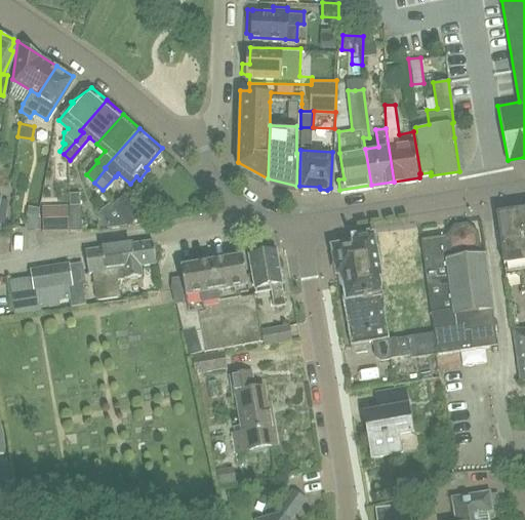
[(68,202),(69,226),(80,225),(79,202),(77,176),(69,177),(70,202),(68,202)]
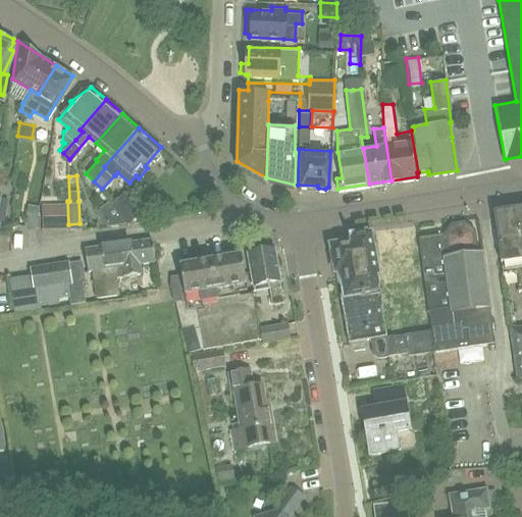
[(111,200),(126,220),(127,221),(140,213),(123,191),(112,199),(111,200)]
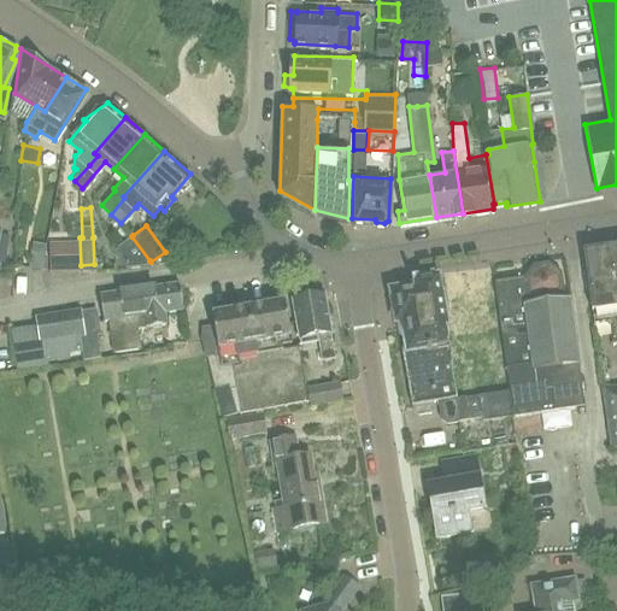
[(0,259),(5,262),(10,234),(0,230),(0,259)]
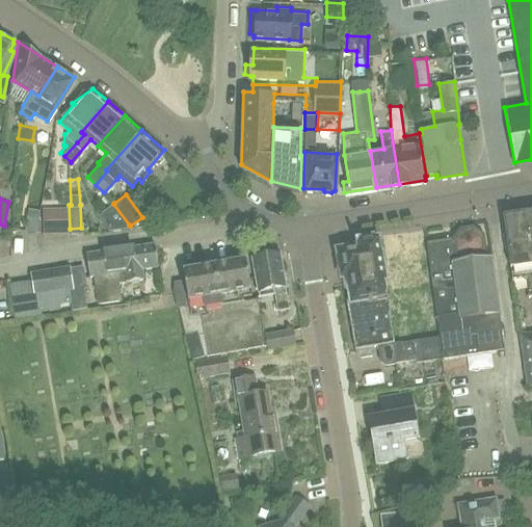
[(113,204),(114,203),(112,202),(101,211),(108,228),(129,225),(113,204)]
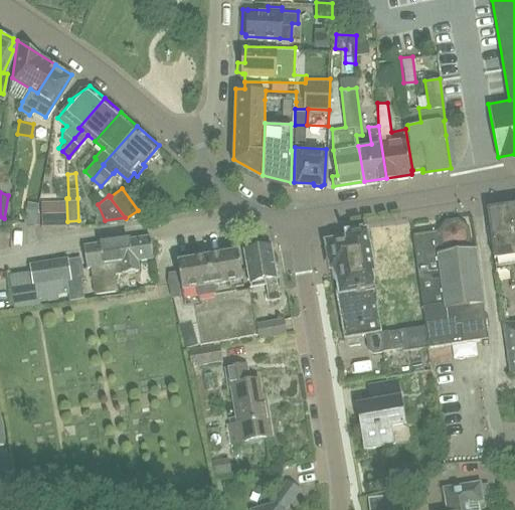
[(67,221),(66,198),(41,199),(42,223),(67,223),(67,221)]
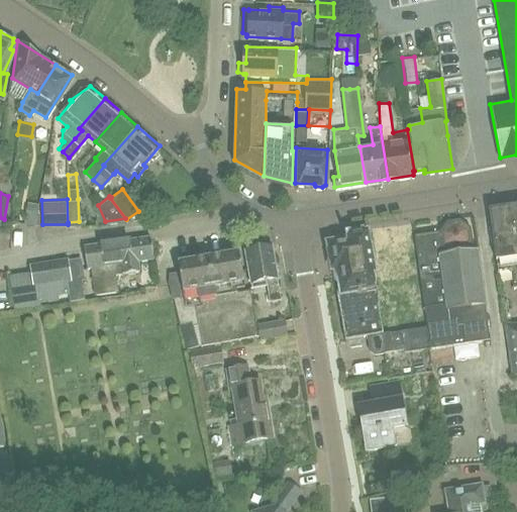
[(24,221),(34,223),(37,202),(27,200),(24,221)]
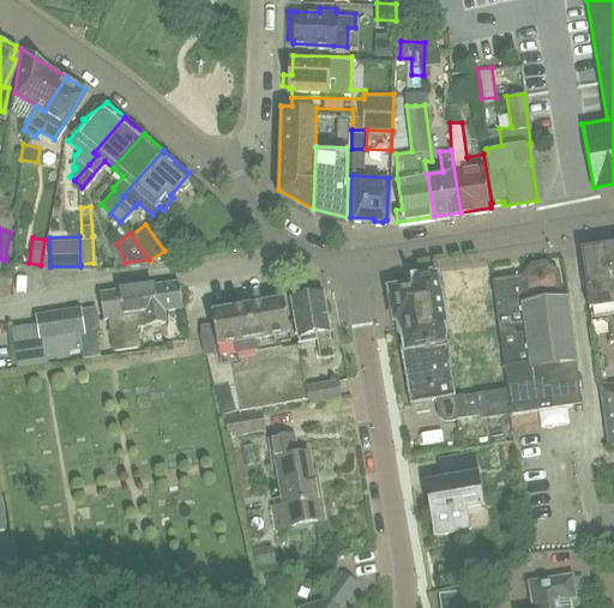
[(608,339),(613,338),(613,245),(613,240),(578,246),(589,319),(589,320),(606,318),(608,339)]
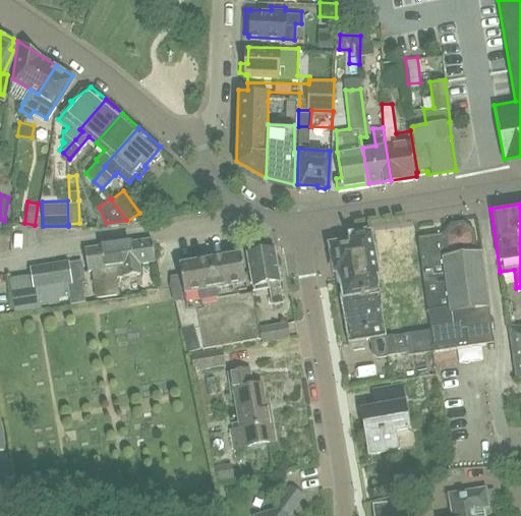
[(479,248),(477,249),(474,227),(463,219),(450,221),(442,232),(416,235),(429,326),(432,348),(432,349),(484,342),(479,305),(487,304),(479,248)]
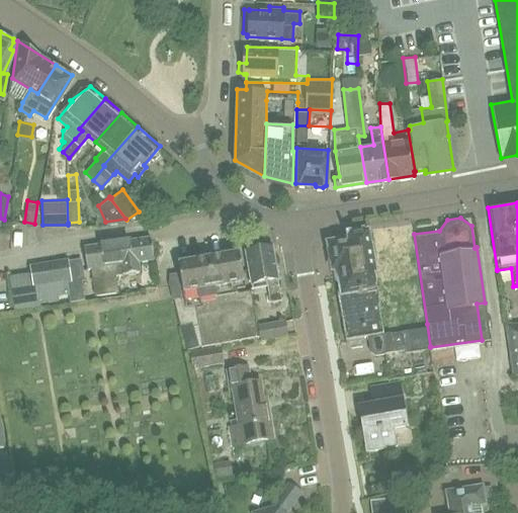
[(337,266),(341,290),(376,285),(374,273),(376,273),(368,228),(327,235),(333,267),(337,266)]
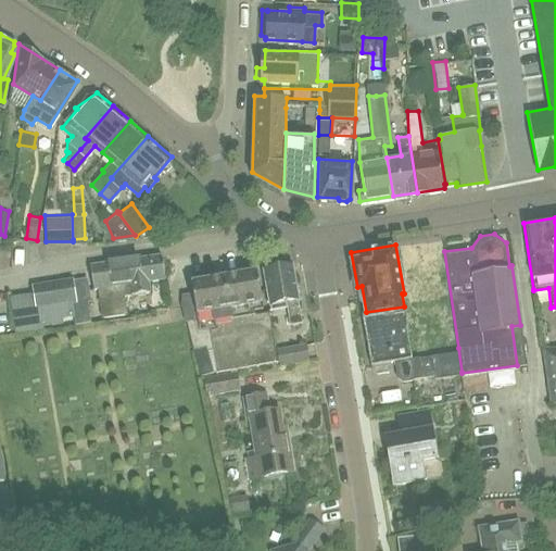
[(165,275),(161,252),(90,263),(93,286),(99,285),(103,314),(127,311),(124,292),(150,289),(148,277),(165,275)]
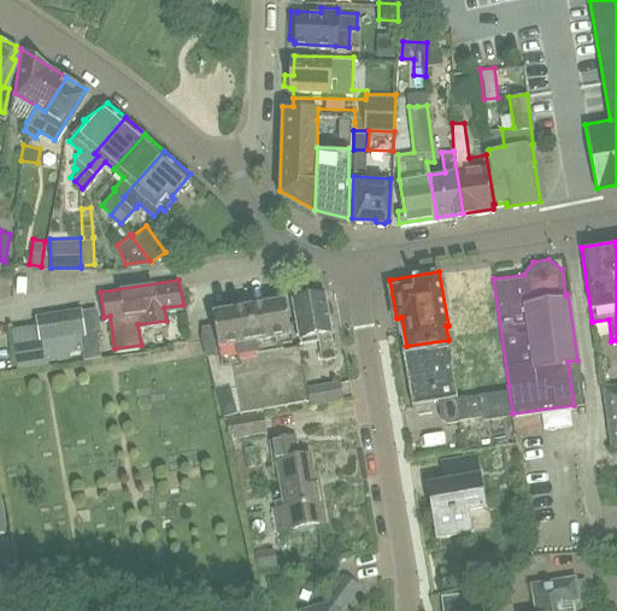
[(322,357),(335,354),(324,291),(293,297),(300,335),(317,332),(322,357)]
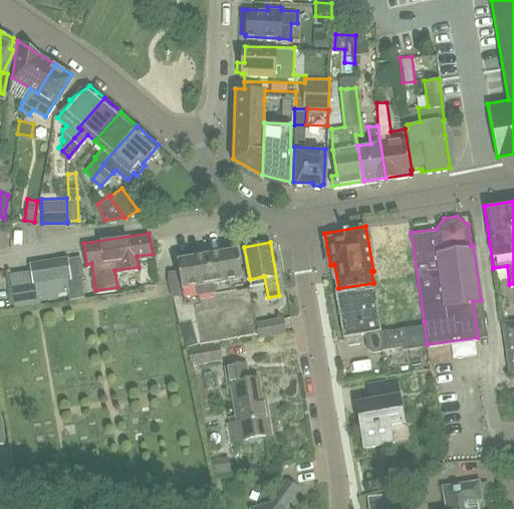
[(170,270),(169,278),(172,291),(173,294),(180,321),(186,343),(186,344),(199,340),(222,336),(251,330),(243,282),(236,248),(234,249),(229,250),(207,254),(180,258),(177,259),(179,268),(170,270)]
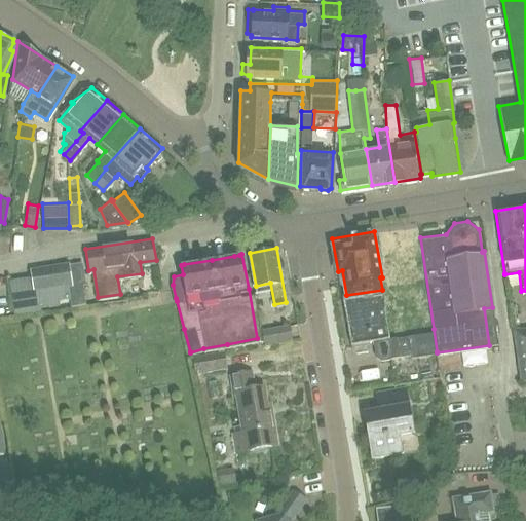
[(72,282),(69,262),(32,268),(36,300),(69,295),(67,283),(72,282)]
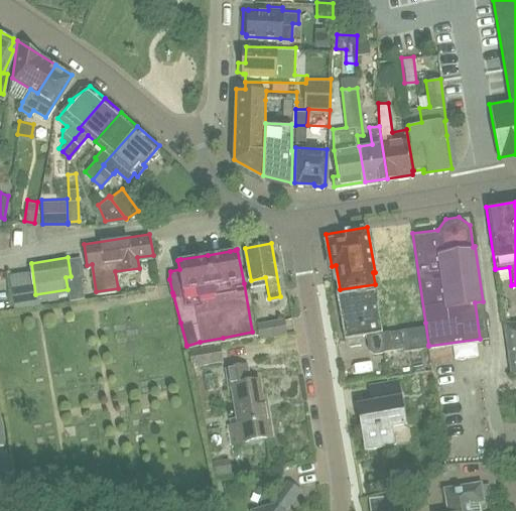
[(71,276),(66,277),(68,289),(70,298),(85,296),(82,275),(71,276)]
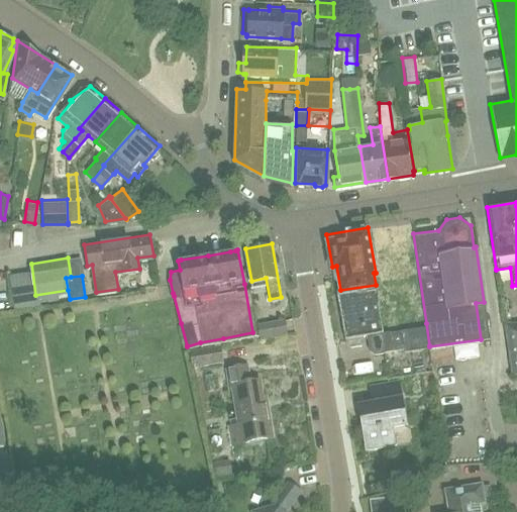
[(405,349),(429,345),(426,323),(401,327),(390,329),(390,330),(383,331),(377,302),(379,301),(376,285),(340,290),(336,291),(344,337),(343,337),(344,341),(349,345),(360,344),(365,336),(367,335),(368,348),(374,352),(393,349),(392,348),(404,346),(405,349)]
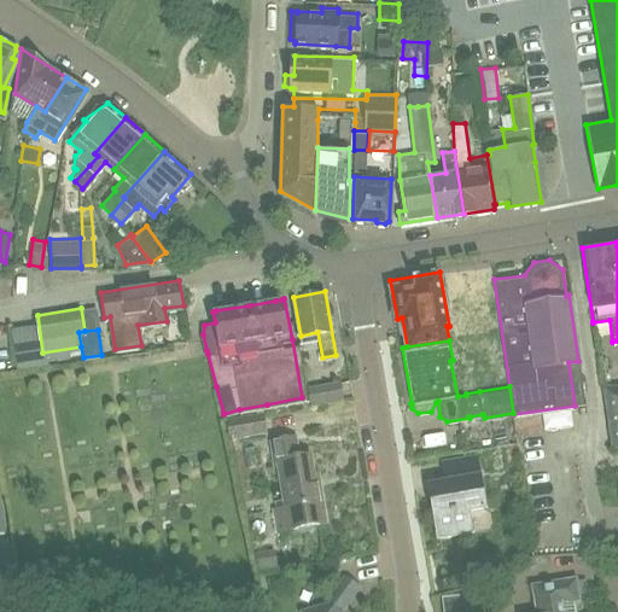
[(340,379),(308,384),(310,402),(343,396),(340,379)]
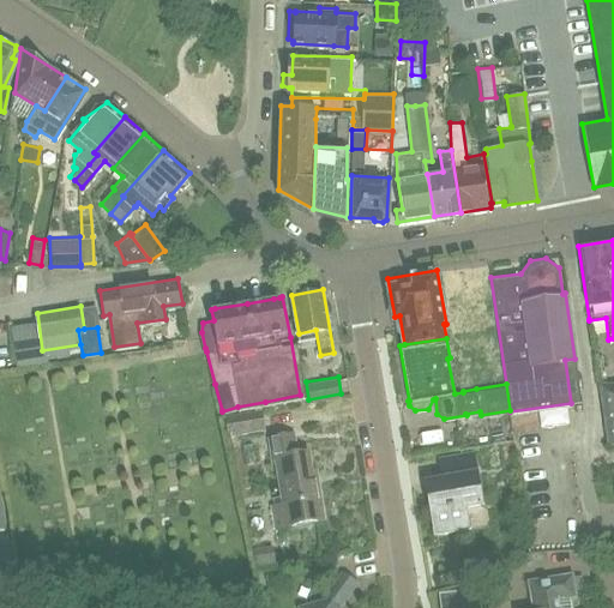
[(613,441),(613,380),(599,383),(608,443),(613,441)]
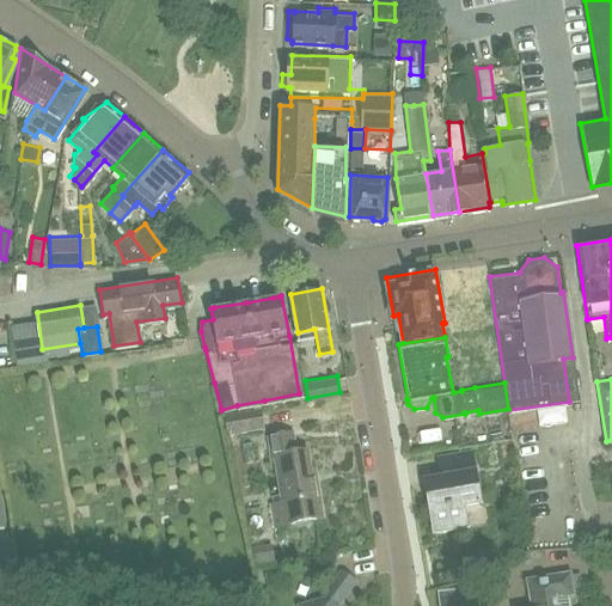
[(222,412),(227,432),(263,426),(261,405),(222,412)]
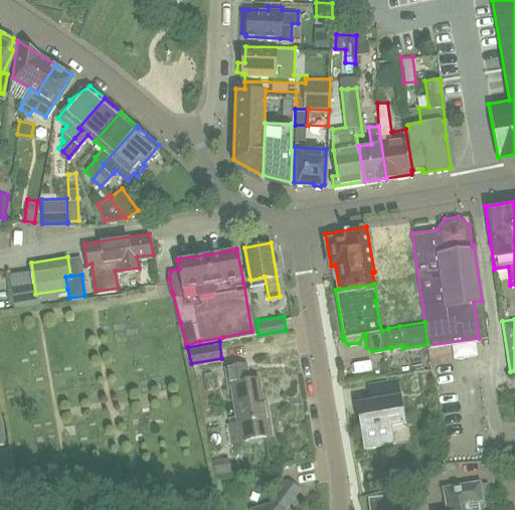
[(247,380),(244,362),(225,366),(228,384),(231,383),(236,414),(228,415),(229,422),(228,423),(230,441),(271,434),(265,393),(261,394),(258,378),(247,380)]
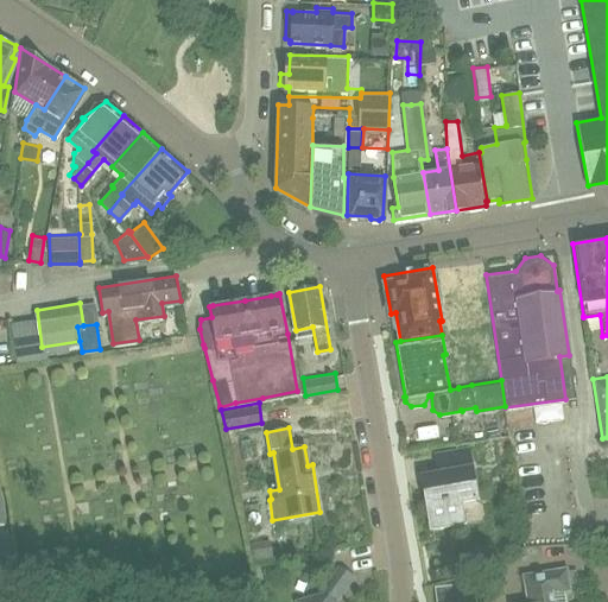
[(423,476),(431,525),(462,519),(458,500),(475,496),(467,448),(436,454),(439,473),(423,476)]
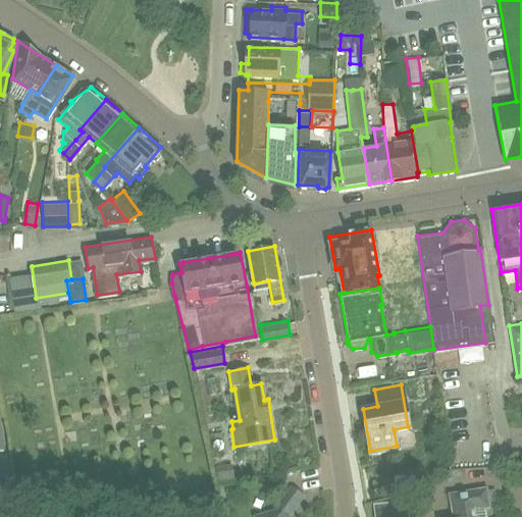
[(302,494),(291,485),(273,509),(255,514),(255,516),(285,516),(302,494)]
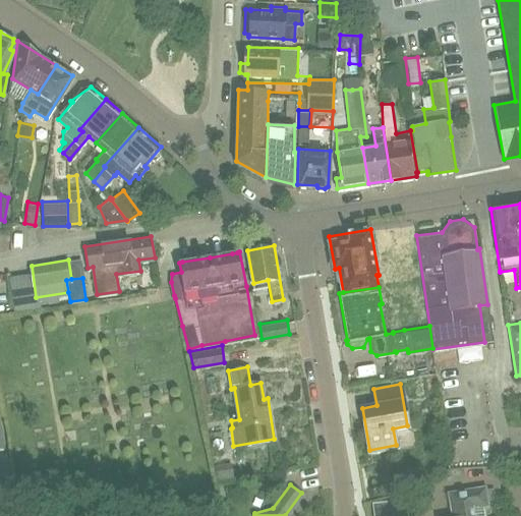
[(472,515),(471,505),(486,503),(483,485),(448,492),(451,509),(453,508),(454,515),(472,515)]
